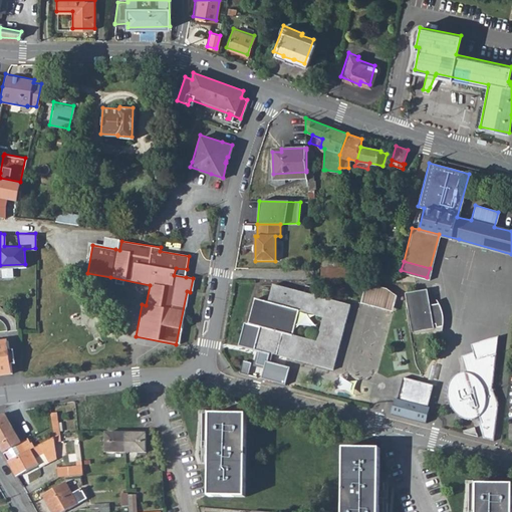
[(321,267),(320,279),(339,280),(339,267),(321,267)]
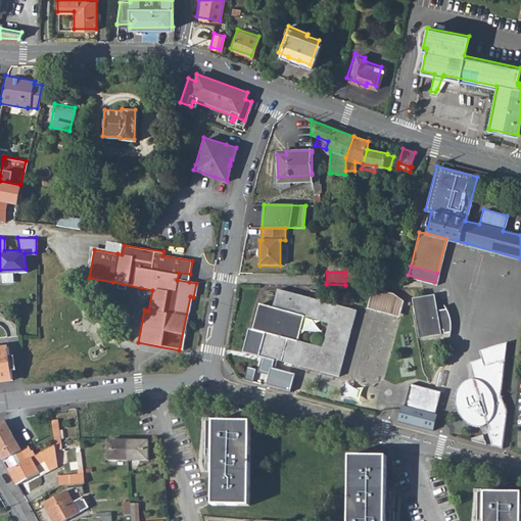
[(356,272),(345,272),(345,285),(356,285),(356,272)]
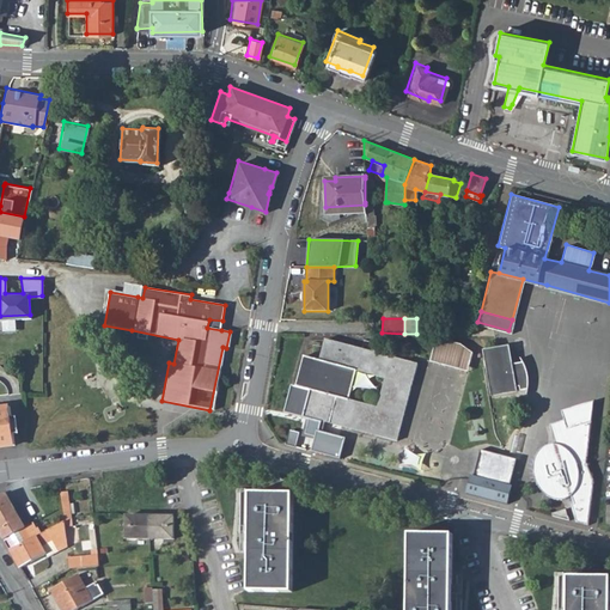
[(207,328),(221,330),(223,321),(209,319),(207,328)]
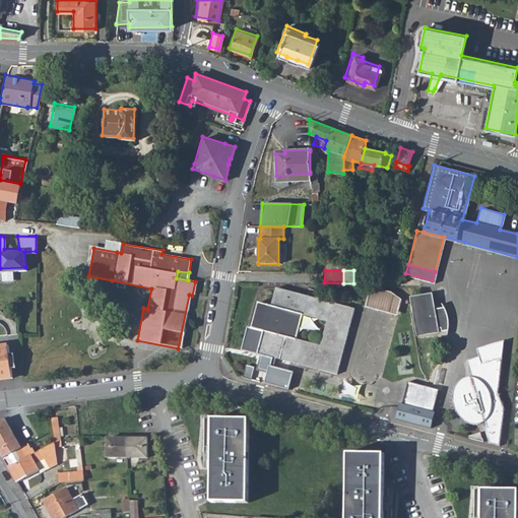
[(6,290),(8,304),(8,303),(10,303),(15,303),(19,302),(16,283),(5,284),(6,290)]
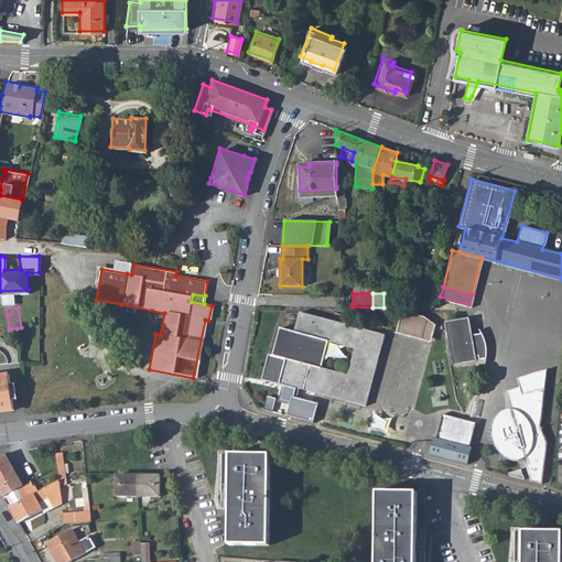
[(396,332),(429,341),(433,324),(424,316),(413,312),(400,314),(396,332)]
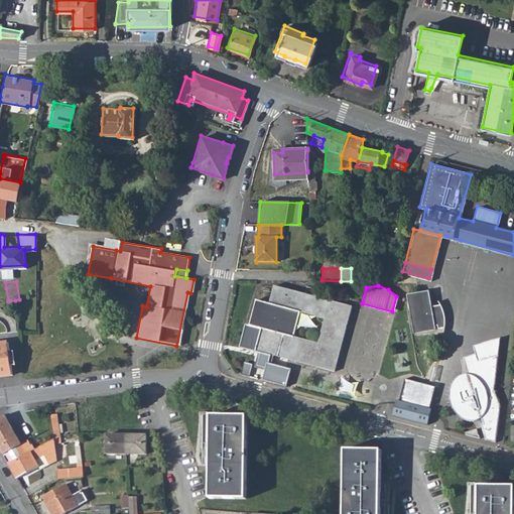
[(256,350),(257,351),(268,354),(334,371),(352,305),(273,286),(268,303),(255,300),(248,326),(244,325),(239,347),(256,350)]
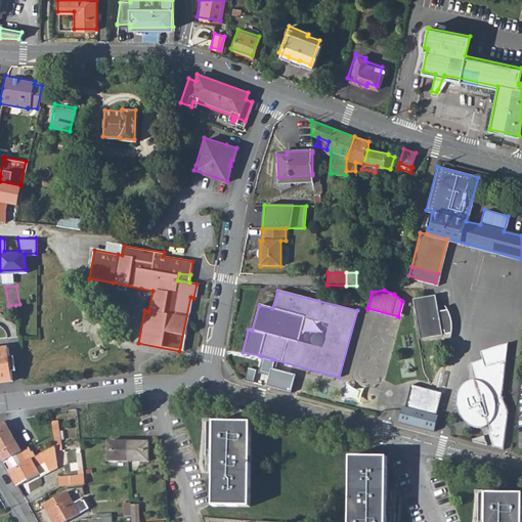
[(6,293),(0,294),(0,306),(8,306),(6,293)]
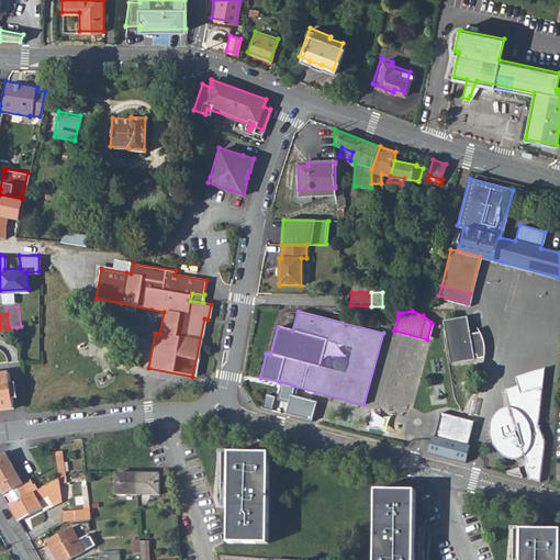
[(463,317),(444,321),(447,345),(449,362),(472,359),(472,354),(474,353),(476,357),(481,356),(482,346),(482,343),(481,338),(480,335),(478,332),(467,333),(463,317)]
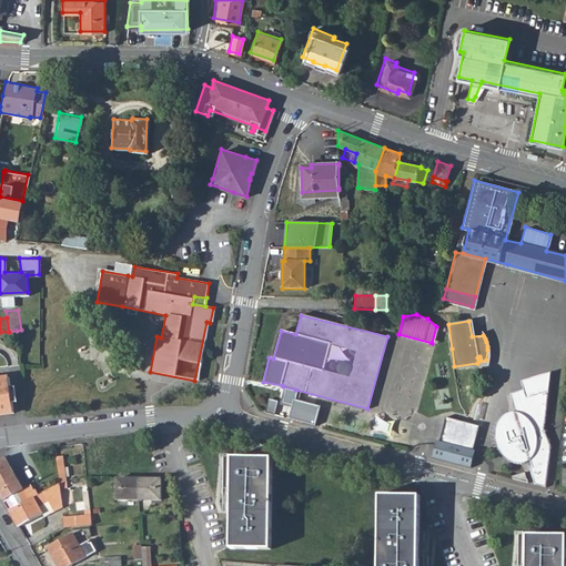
[(0,411),(12,410),(7,372),(0,373),(0,411)]
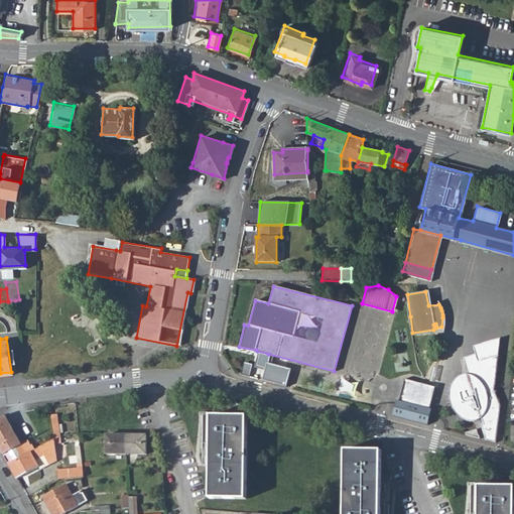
[(475,354),(477,361),(497,355),(499,338),(473,346),(475,354)]
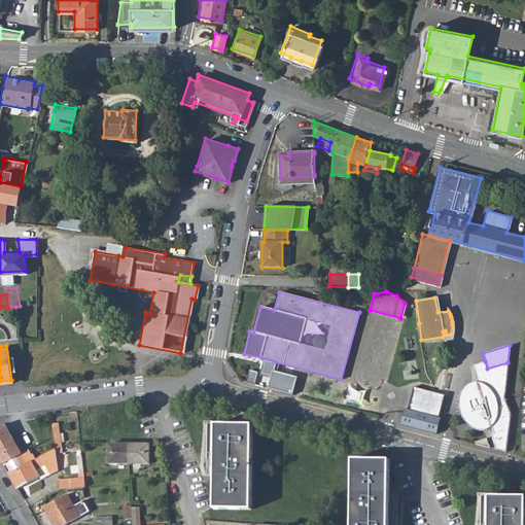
[(274,361),(263,358),(259,372),(269,374),(266,386),(290,392),(295,375),(272,369),(274,361)]
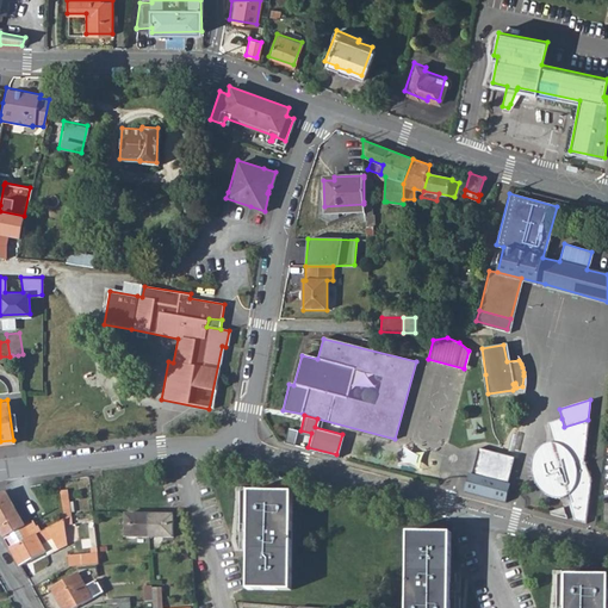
[(583,461),(588,420),(564,427),(562,419),(546,423),(552,442),(547,442),(544,442),(540,445),(538,447),(537,447),(534,450),(533,452),(532,454),(532,457),(531,464),(531,469),(531,473),(532,478),(534,482),(537,486),(539,490),(544,494),(546,495),(550,497),(552,497),(554,497),(559,497),(564,496),(566,495),(569,492),(571,501),(568,502),(574,521),(584,523),(589,479),(583,461)]
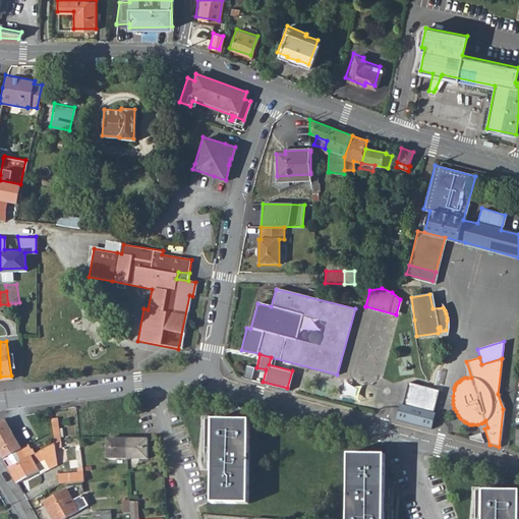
[(248,379),(252,365),(244,363),(241,377),(248,379)]
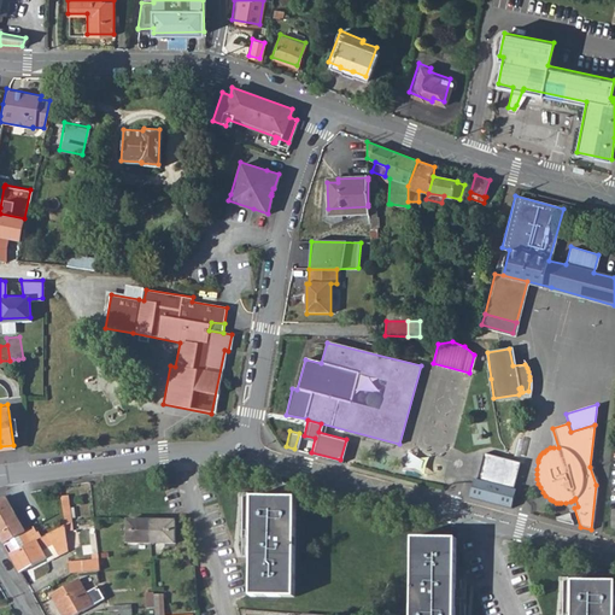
[(517,463),(482,454),(476,478),(473,478),(468,496),(510,507),(515,488),(511,487),(517,463)]
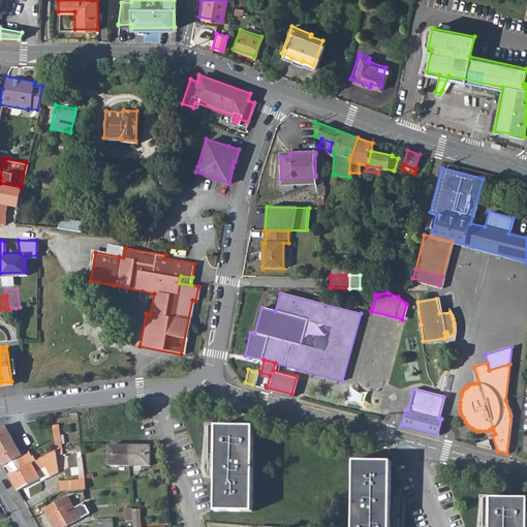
[(251,426),(215,425),(213,508),(249,509),(251,426)]
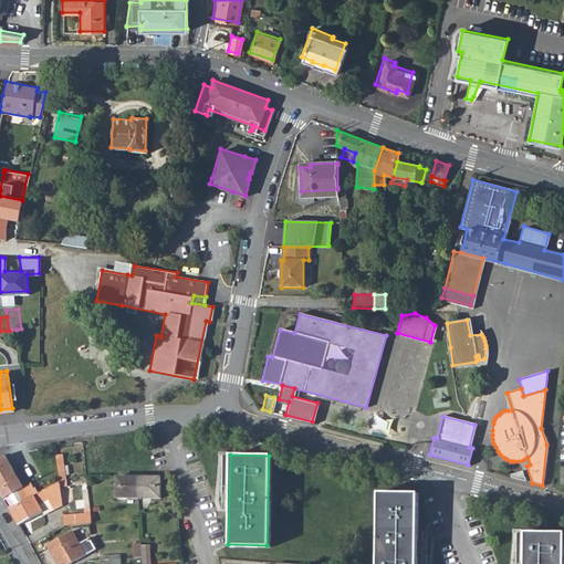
[(23,487),(6,456),(0,457),(0,492),(3,498),(23,487)]
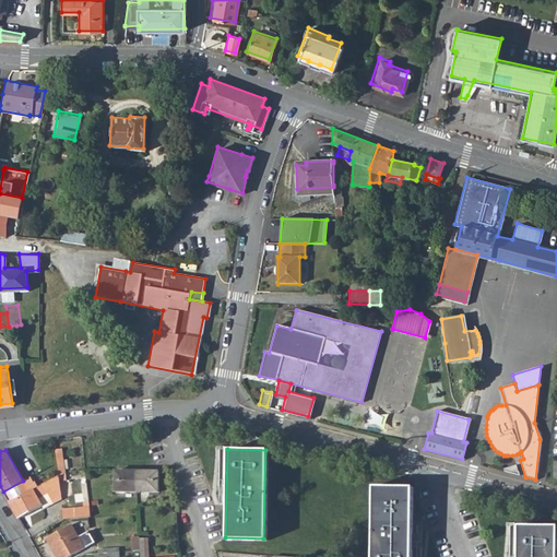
[(504,469),(504,472),(507,472),(516,474),(520,475),(517,464),(504,469)]
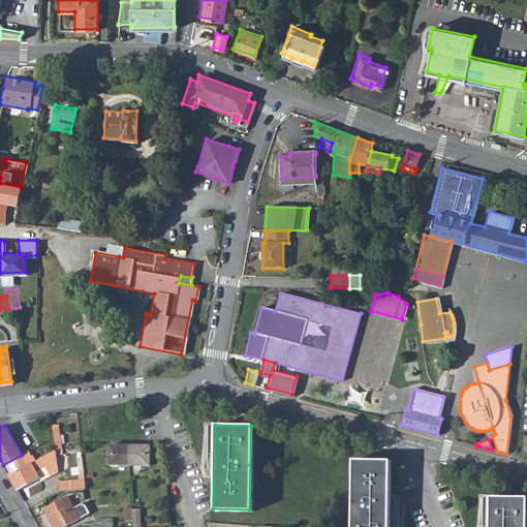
[(106,462),(126,462),(127,443),(107,442),(106,462)]
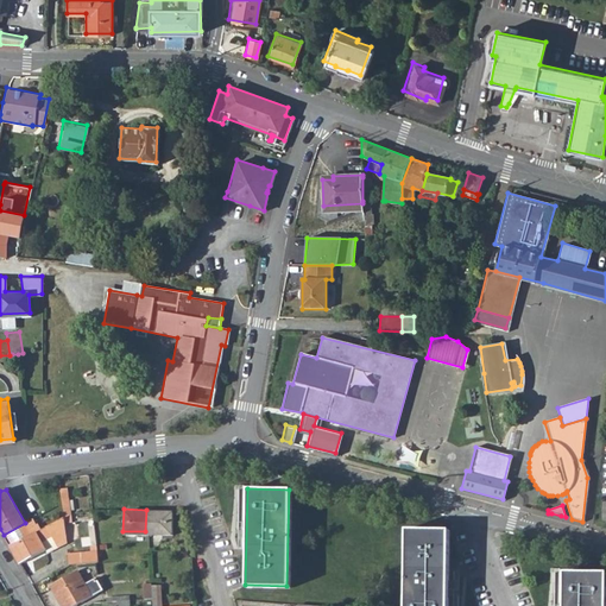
[(170,532),(171,510),(146,510),(145,531),(170,532)]
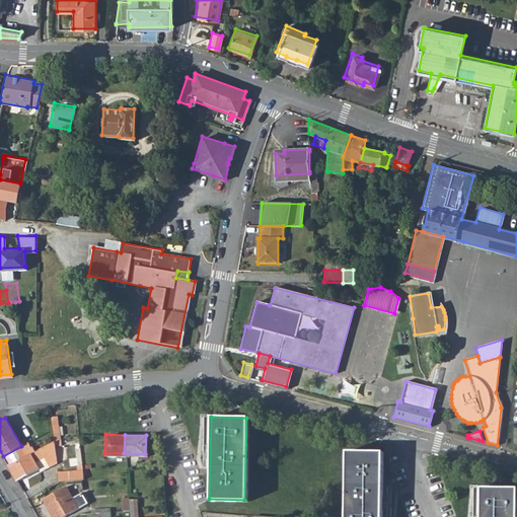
[(56,456),(54,440),(40,448),(44,456),(46,460),(56,456)]
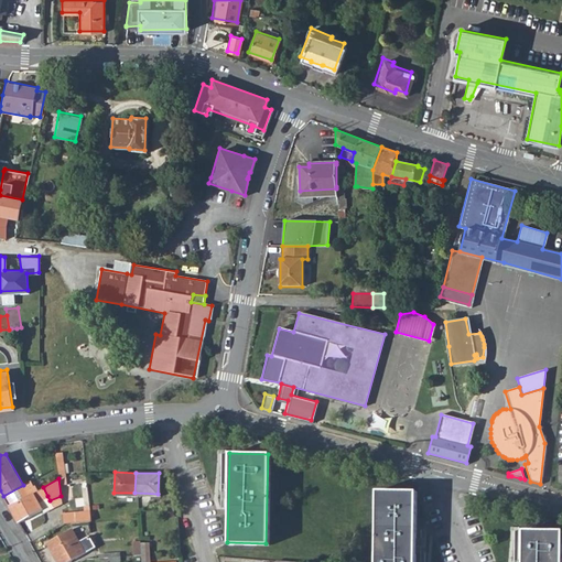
[(23,485),(3,496),(9,506),(32,493),(36,492),(31,481),(23,485)]
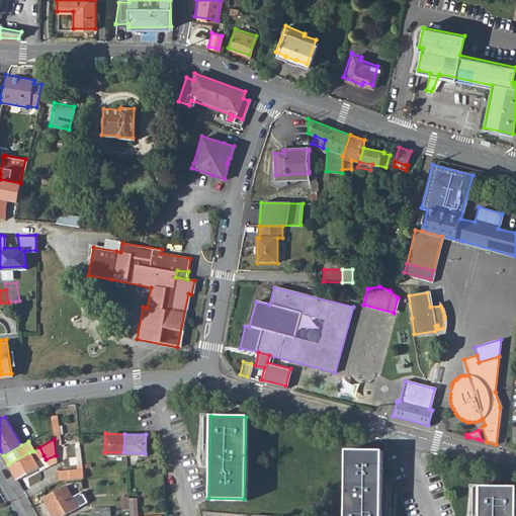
[(34,461),(44,455),(39,447),(33,451),(29,452),(34,461)]
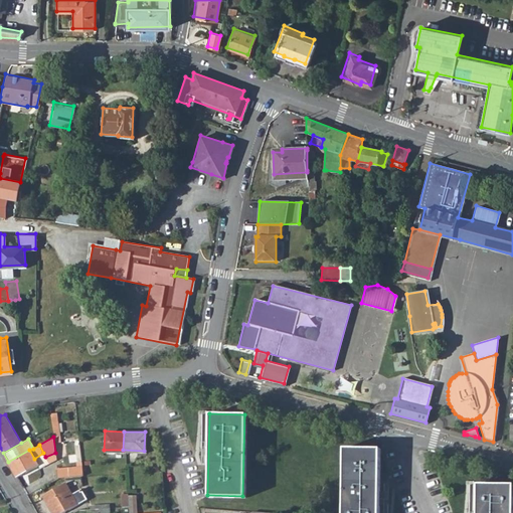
[(377,512),(378,449),(343,448),(341,512),(377,512)]
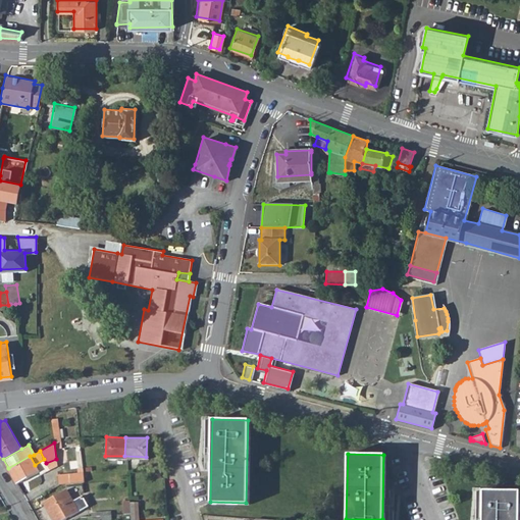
[(35,465),(30,456),(8,468),(17,483),(39,470),(35,465)]
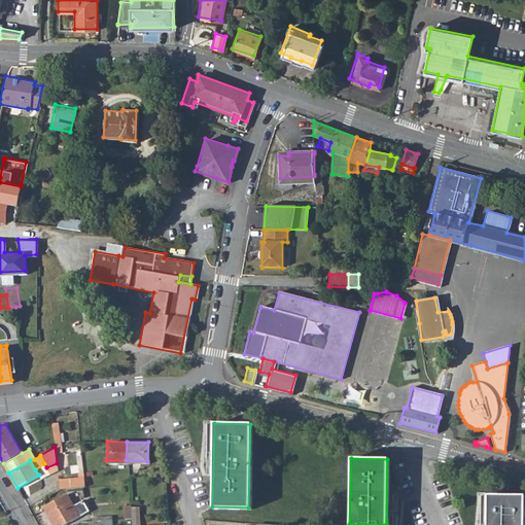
[(49,473),(46,467),(44,463),(35,469),(39,475),(40,478),(49,473)]
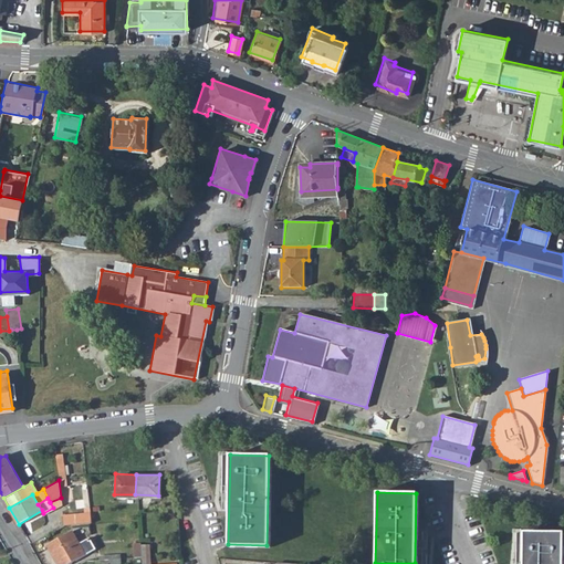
[(74,513),(75,523),(90,522),(89,512),(74,513)]
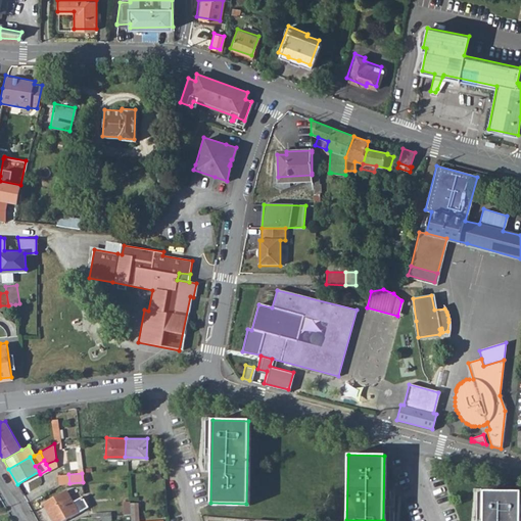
[(57,475),(59,484),(69,483),(68,474),(57,475)]
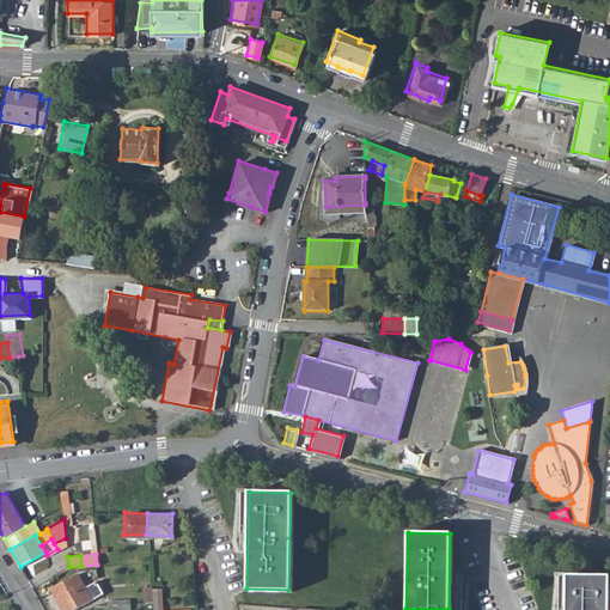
[(77,573),(48,589),(60,609),(69,609),(101,592),(95,581),(84,587),(77,573)]
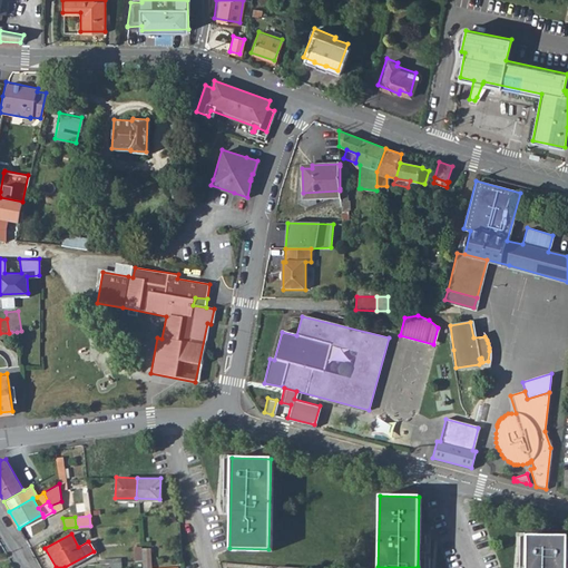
[(566,567),(567,537),(528,536),(527,567),(566,567)]
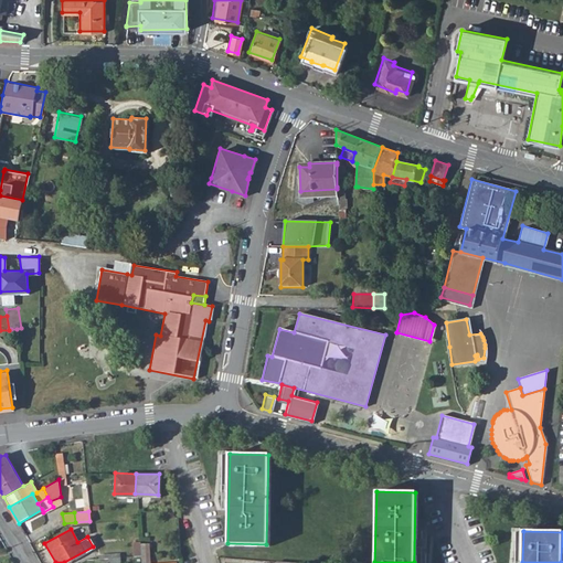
[(148,562),(147,542),(138,543),(139,554),(139,562),(148,562)]
